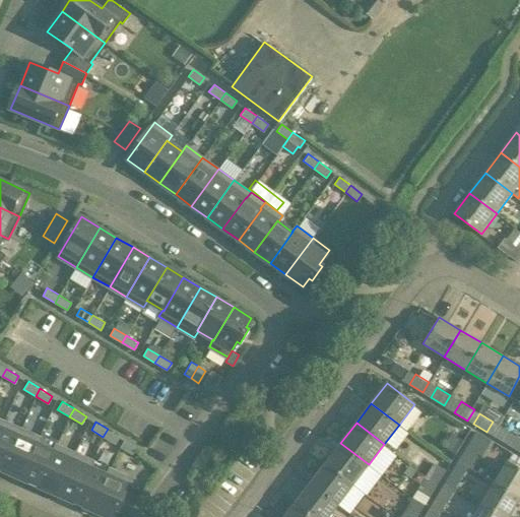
[(0,428),(0,468),(3,470),(18,435),(17,435),(1,428),(1,427),(0,428)]
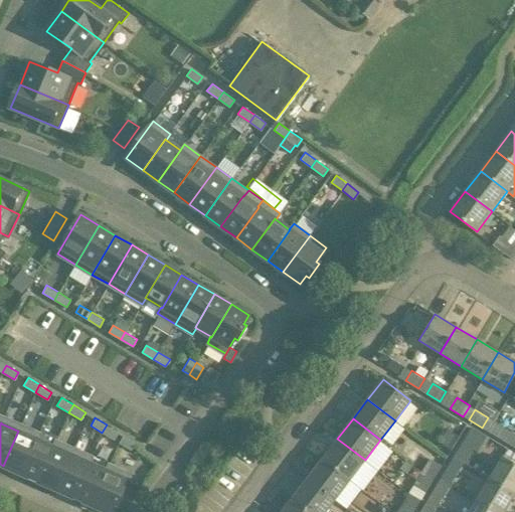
[(3,466),(20,474),(36,439),(37,439),(40,433),(20,423),(17,431),(18,431),(3,466)]
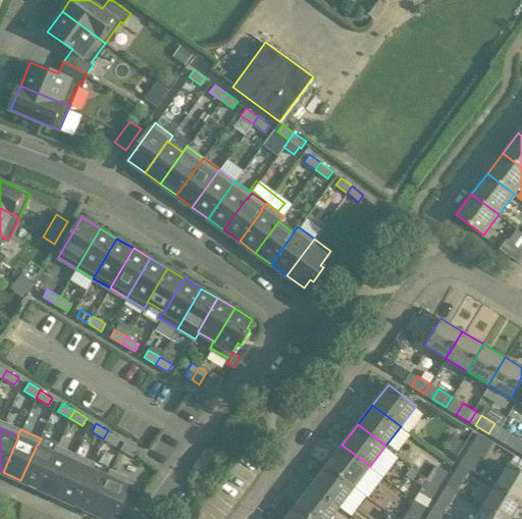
[(108,430),(103,438),(115,446),(120,437),(108,430)]
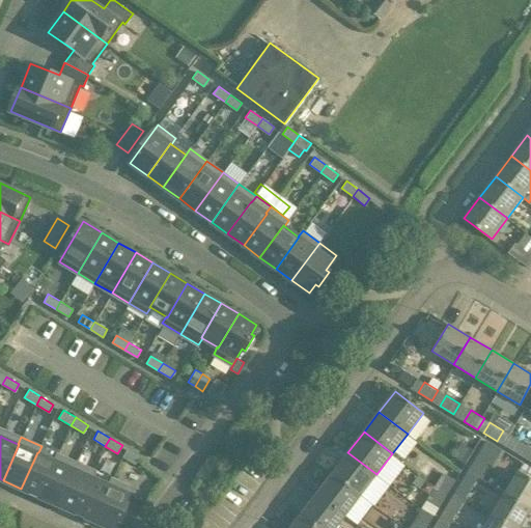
[(473,449),(473,448),(460,441),(452,455),(465,464),(473,449)]
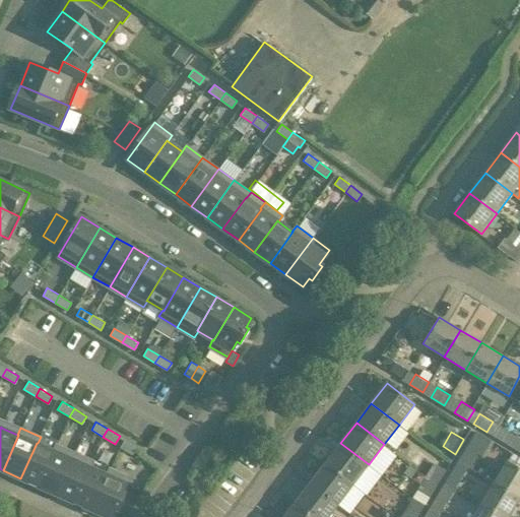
[(519,437),(512,433),(506,443),(519,451),(519,449),(519,437)]
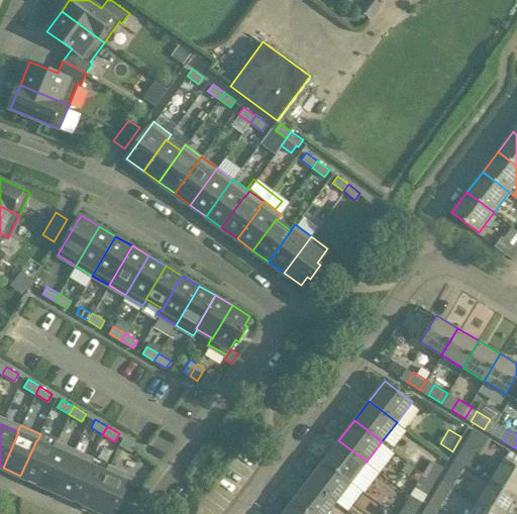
[(119,444),(131,451),(136,444),(123,436),(119,444)]
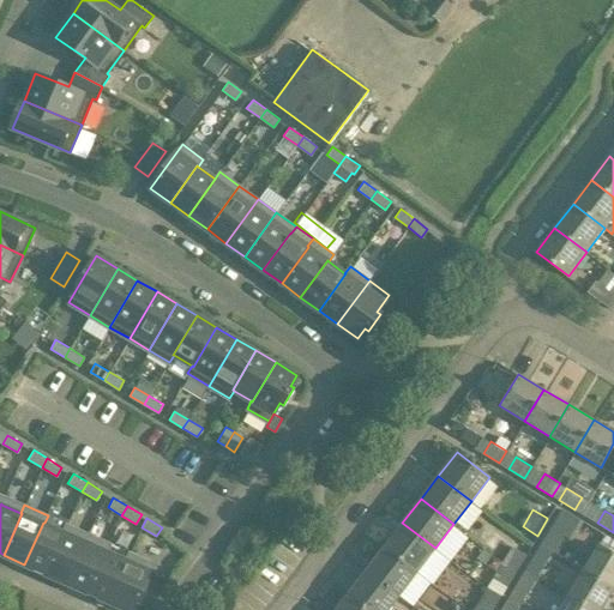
[(24,565),(46,574),(64,532),(62,531),(44,523),(43,523),(24,565)]
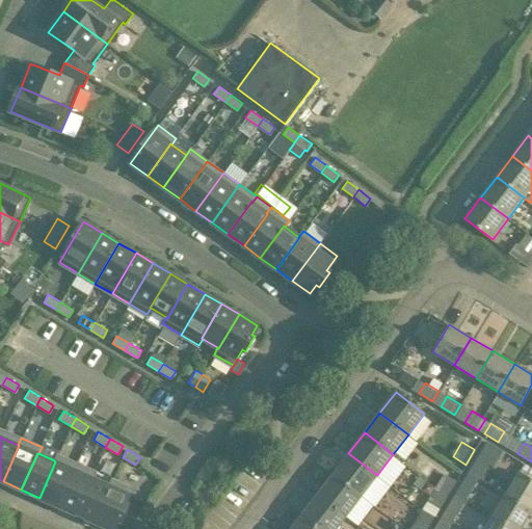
[(348,453),(333,474),(362,496),(377,475),(348,453)]
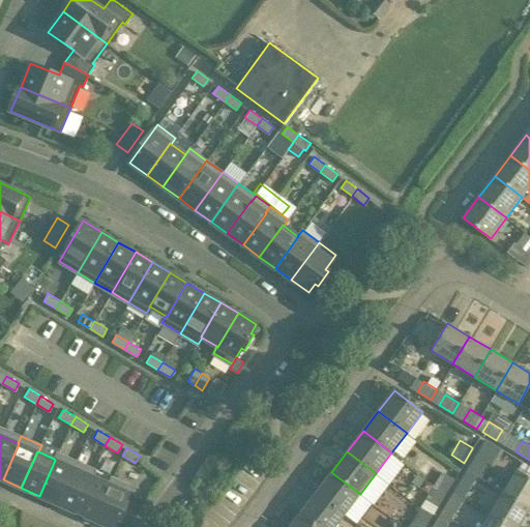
[(39,496),(57,503),(74,468),(75,468),(78,461),(57,452),(54,459),(55,460),(39,496)]
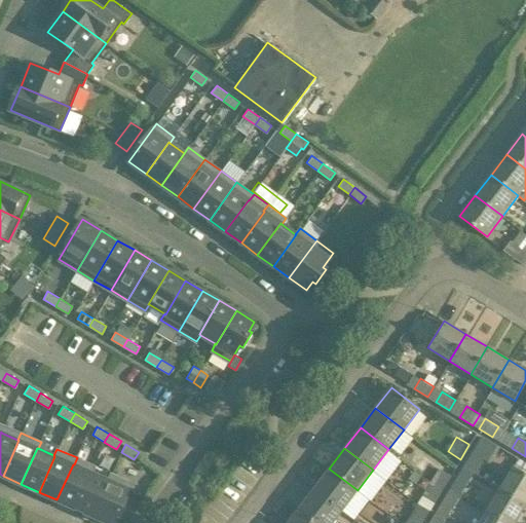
[(472,451),(463,464),(474,471),(482,457),(472,451)]
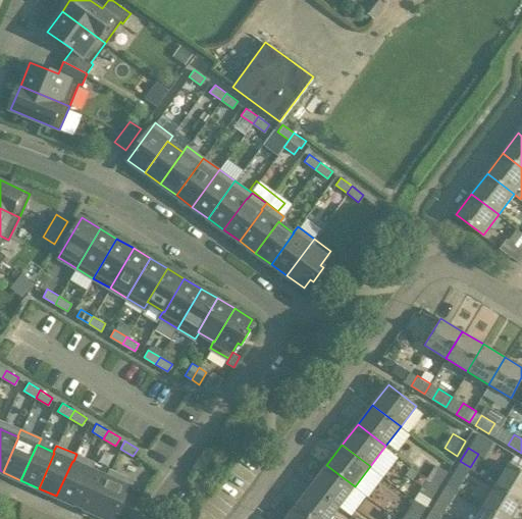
[(90,468),(73,461),(72,461),(56,496),(74,504),(90,468)]
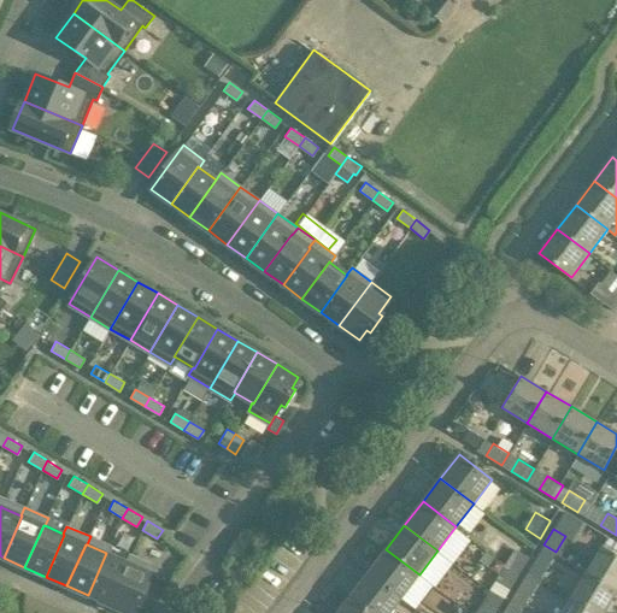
[(616,554),(601,544),(586,571),(616,589),(616,554)]
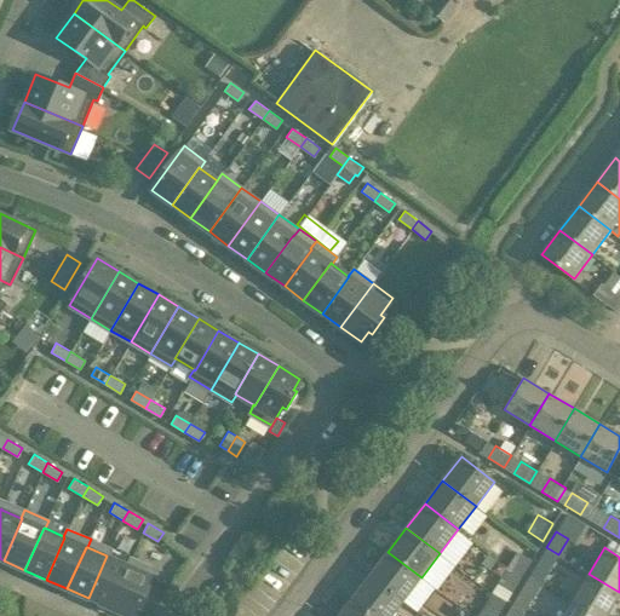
[(506,566),(521,576),(532,559),(516,550),(506,566)]
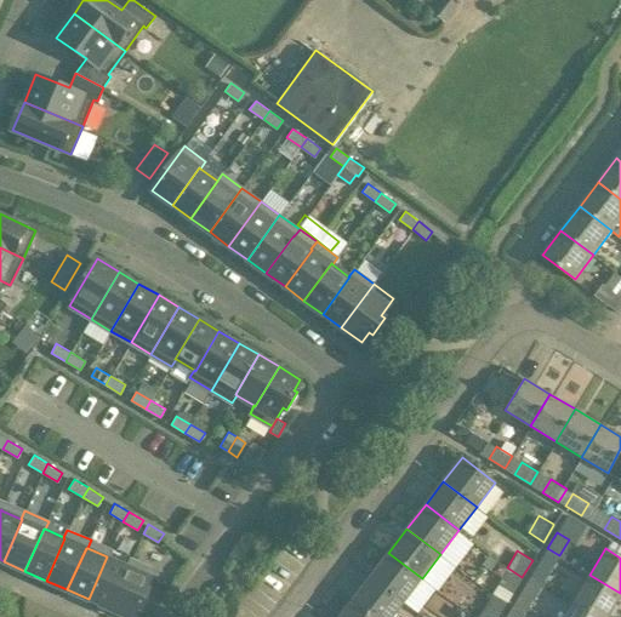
[(388,553),(370,576),(403,601),(422,578),(388,553)]
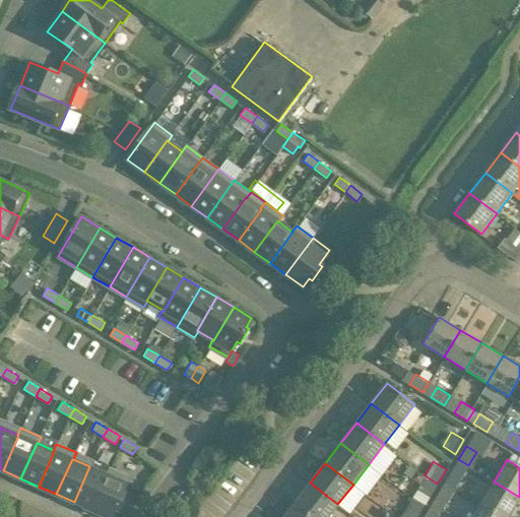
[(74,502),(91,510),(108,474),(107,474),(89,466),(74,502)]
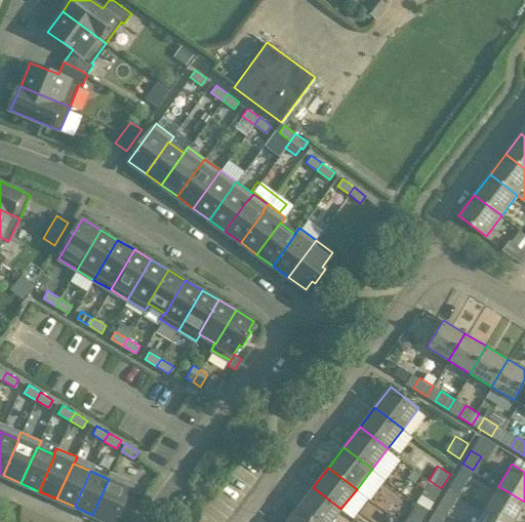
[(109,479),(92,515),(109,521),(112,521),(116,514),(119,515),(126,498),(123,497),(130,481),(111,472),(108,479),(109,479)]
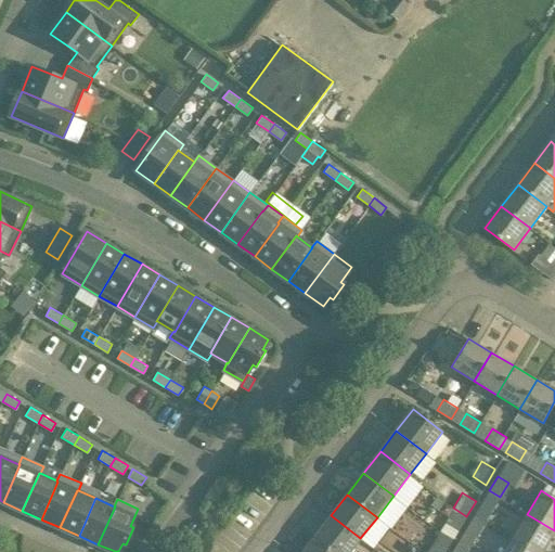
[(486,520),(494,505),(483,499),(475,513),(486,520)]
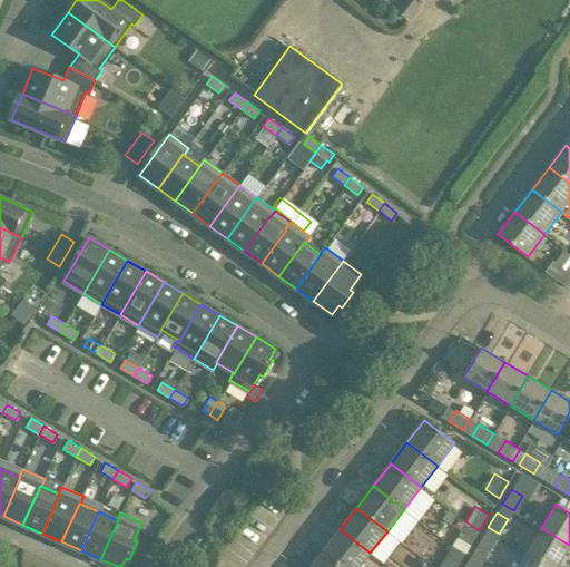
[(479,530),(465,521),(457,536),(470,545),(479,530)]
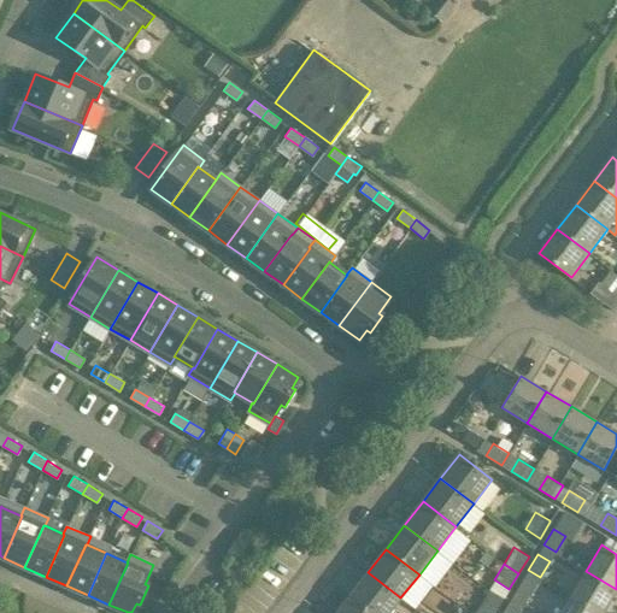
[(616,589),(586,571),(571,596),(599,612),(603,612),(616,589)]
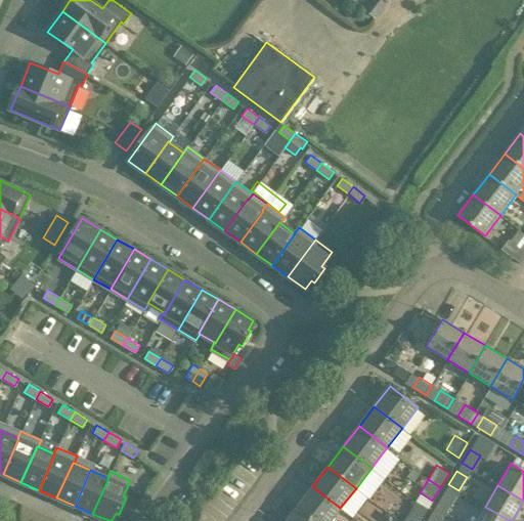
[(312,486),(297,507),(315,520),(330,520),(340,508),(312,486)]
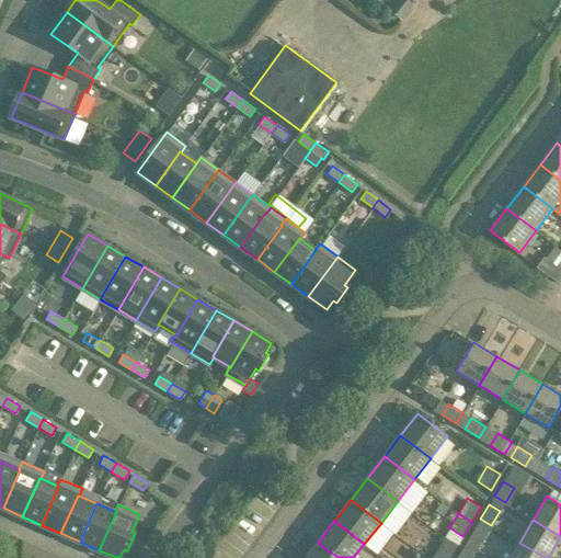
[(478,548),(487,534),(474,527),(466,542),(478,548)]
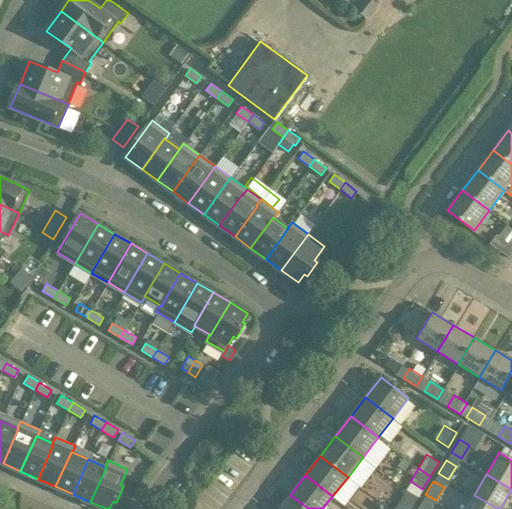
[(398,502),(410,508),(418,496),(406,489),(398,502)]
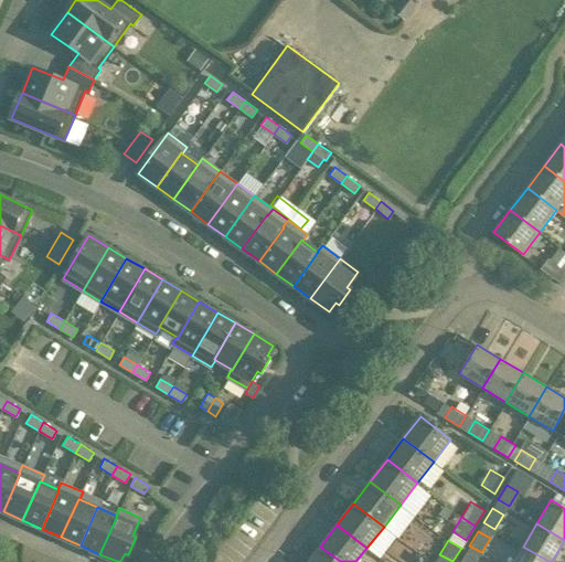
[(340,561),(320,547),(308,561),(340,561)]
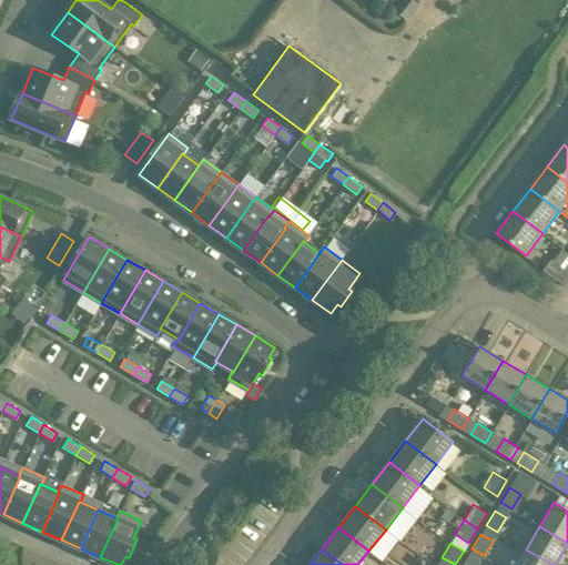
[(551,564),(526,550),(515,564),(551,564)]
